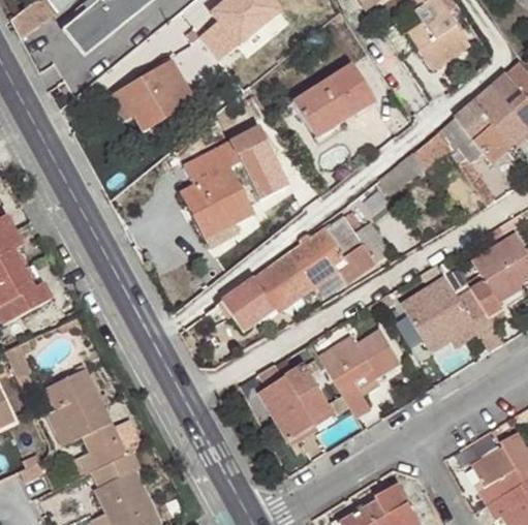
[(34,0),(10,21),(20,36),(57,11),(55,8),(64,0),(34,0)]
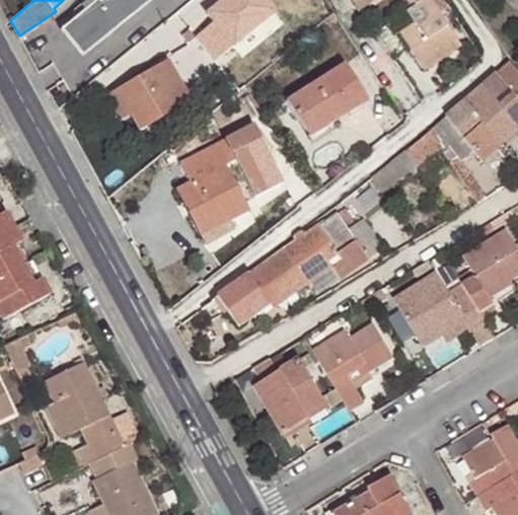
[(90,0),(92,2),(82,10),(62,25),(79,46),(136,0),(90,0)]
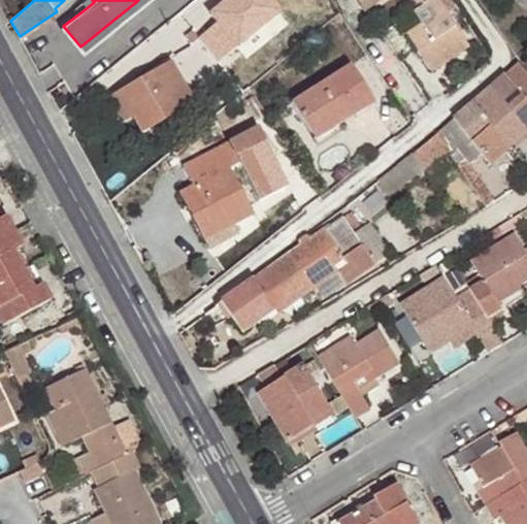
[(94,2),(92,0),(85,0),(78,4),(84,10),(94,2)]
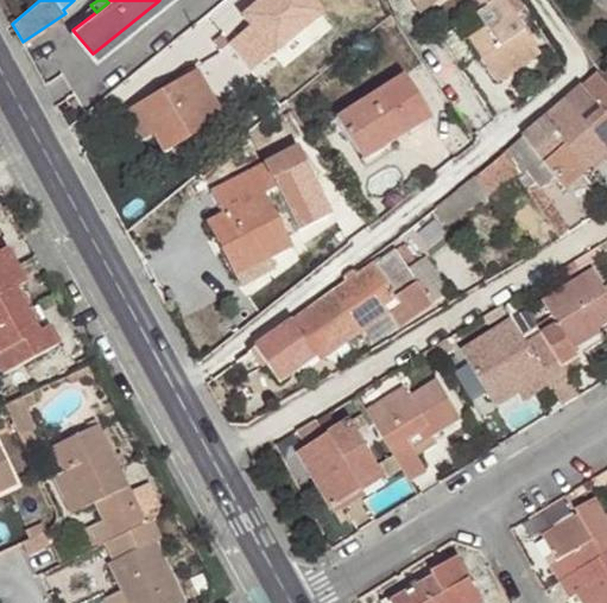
[(255,20),(240,0),(217,0),(195,19),(221,49),(255,20)]
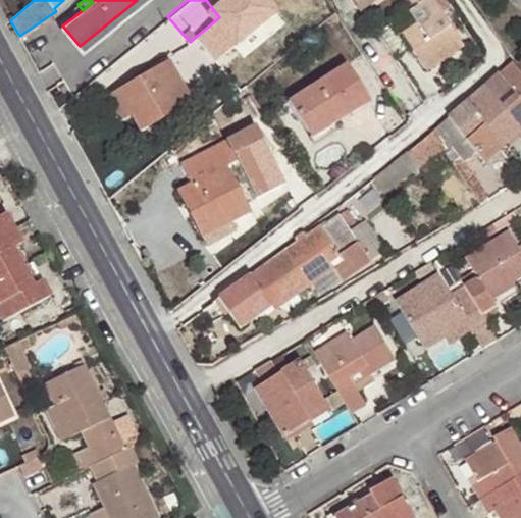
[(419,0),(418,1),(425,12),(401,30),(426,67),(463,41),(434,0),(419,0)]
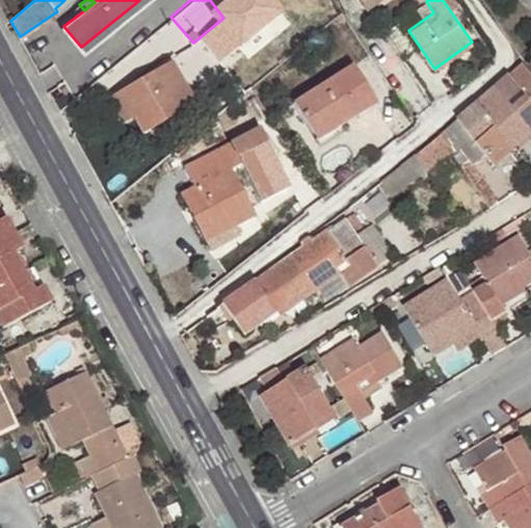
[(127,103),(133,113),(142,131),(195,98),(170,56),(108,95),(116,109),(127,103)]
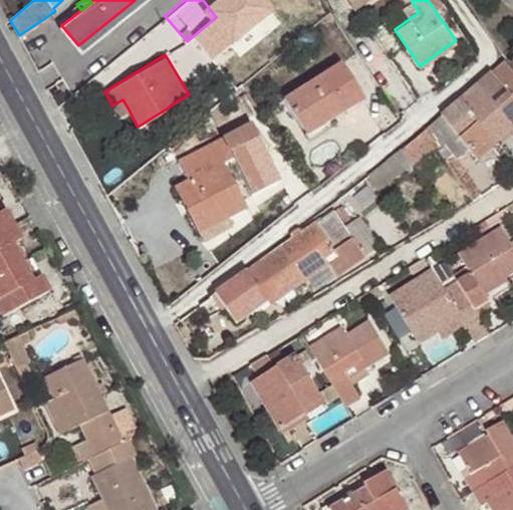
[(512,68),(504,59),(491,69),(510,93),(512,90),(512,68)]
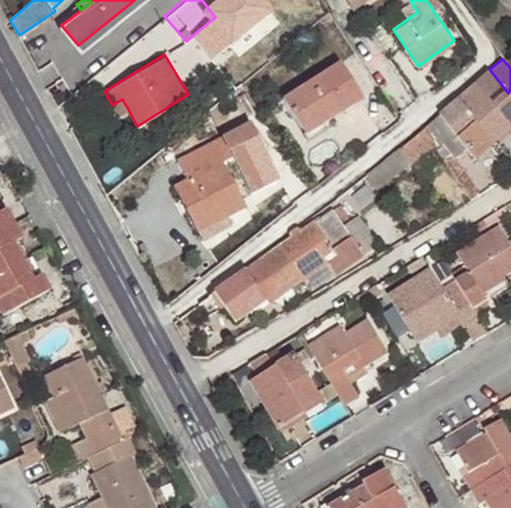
[(284,94),(306,131),(362,96),(339,60),(284,94)]
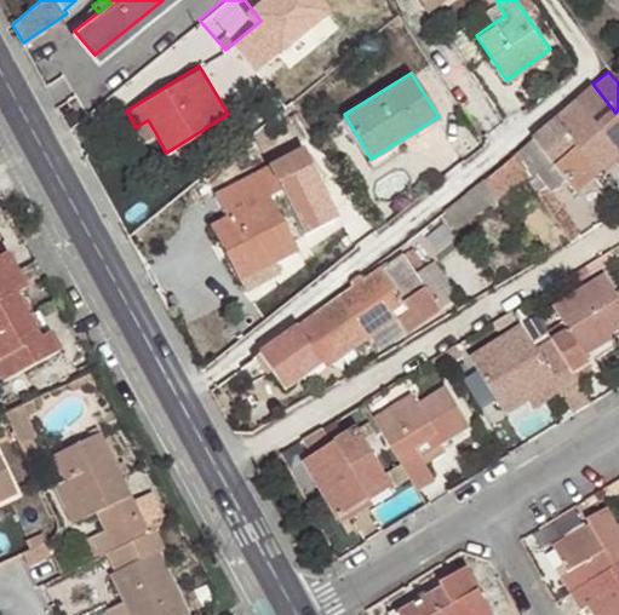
[(618,151),(618,149),(618,116),(615,113),(592,84),(575,99),(618,151)]
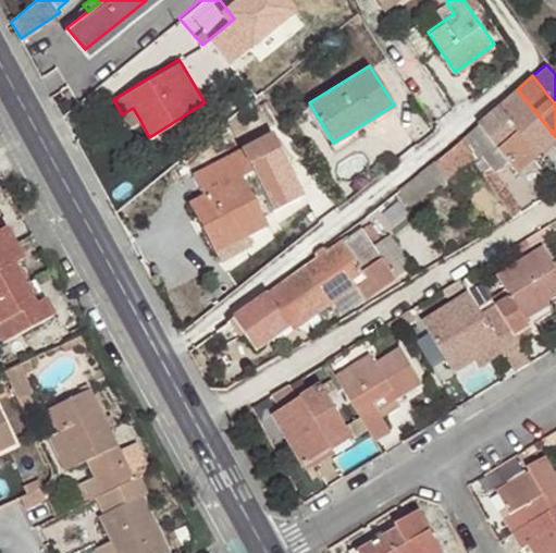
[(555,136),(517,89),(497,106),(534,154),(555,136)]
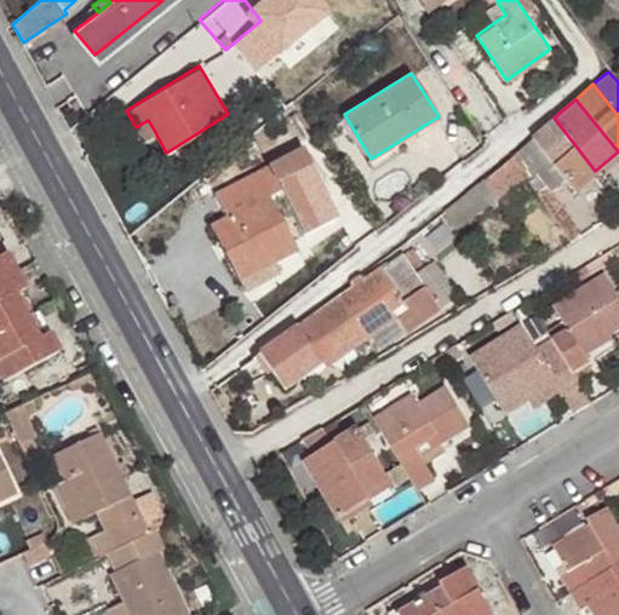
[(554,118),(517,148),(548,187),(563,176),(574,189),(595,171),(554,118)]
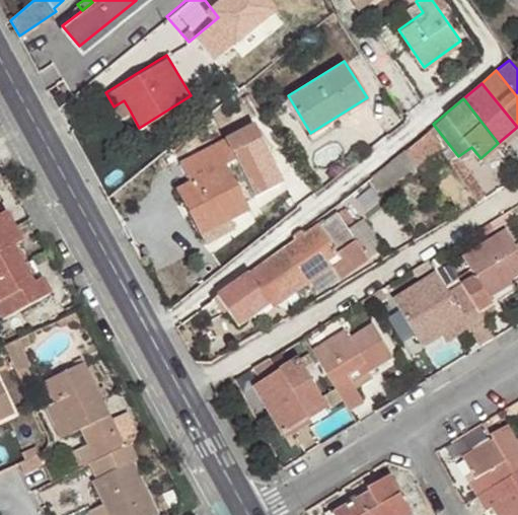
[(120,118),(130,111),(124,100),(114,106),(120,118)]
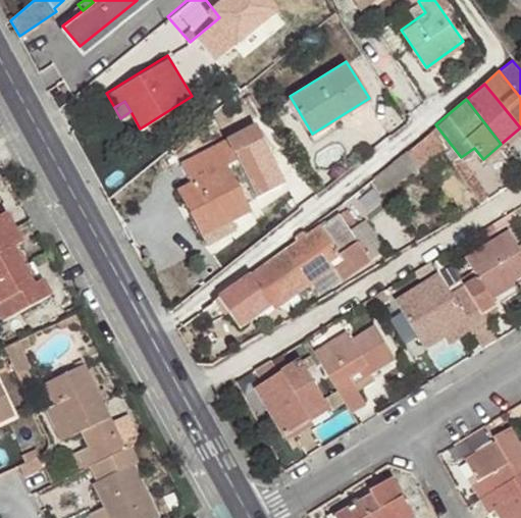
[(194,200),(208,229),(248,208),(224,163),(235,158),(236,159),(264,145),(253,122),(180,159),(191,178),(176,187),(186,205),(194,200)]
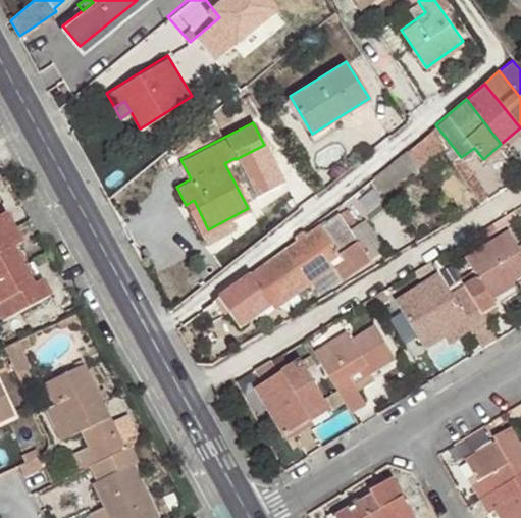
[(461,157),(435,124),(430,127),(444,144),(440,147),(480,197),(487,192),(461,157)]
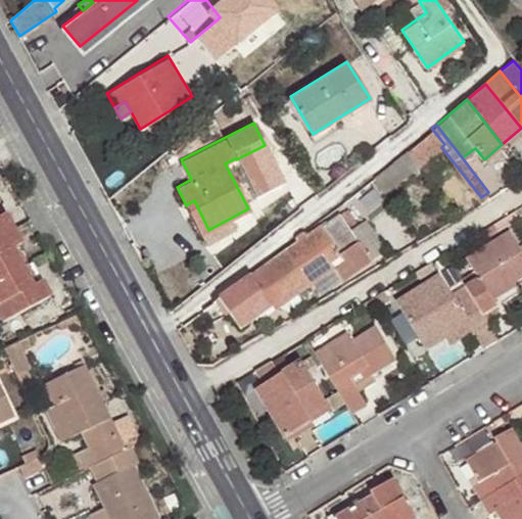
[(419,162),(420,164),(441,147),(444,144),(431,128),(409,147),(419,162)]
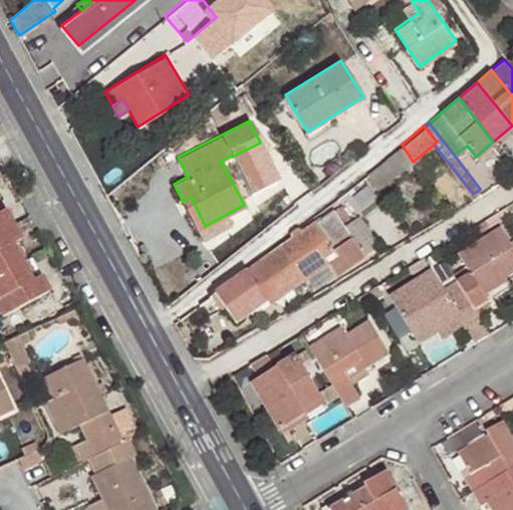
[(260,143),(232,157),(235,164),(264,149),(260,143)]
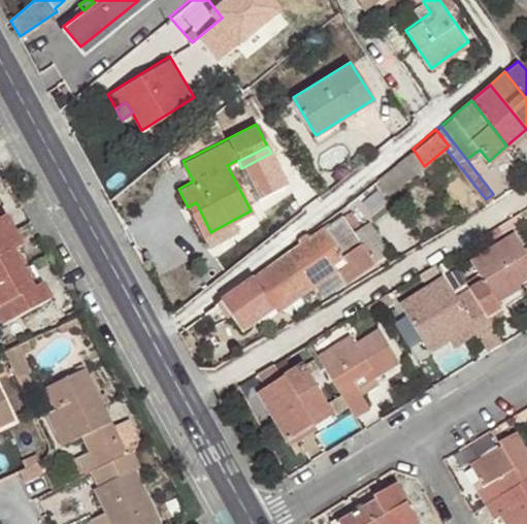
[(423,164),(413,149),(399,160),(409,173),(423,164)]
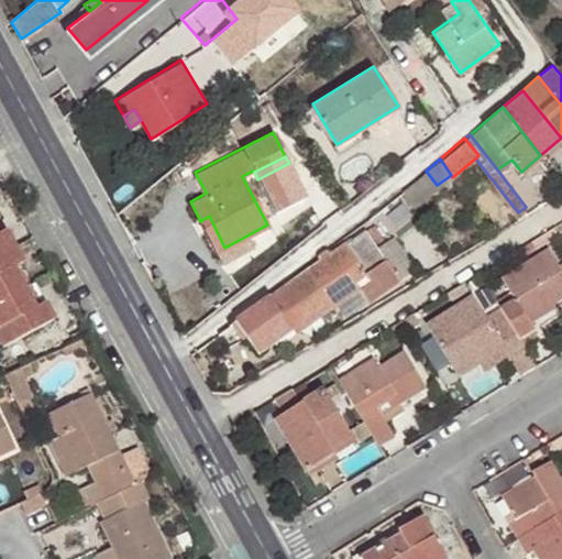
[(217,252),(224,248),(209,216),(200,221),(217,252)]
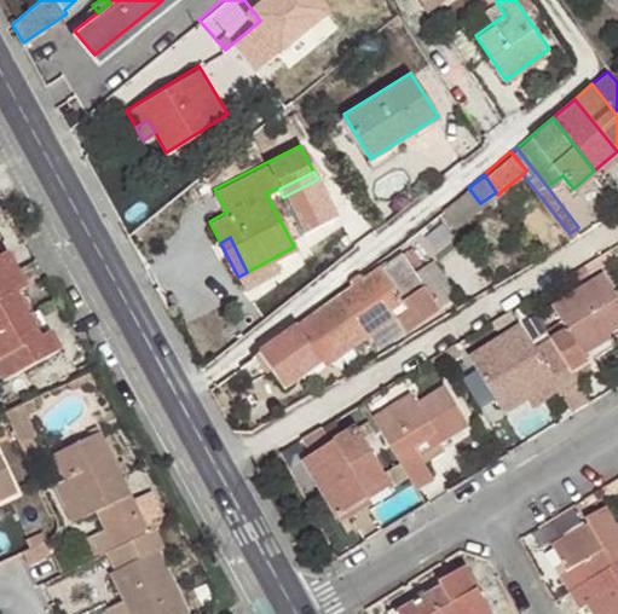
[(410,244),(399,250),(411,266),(420,259),(410,244)]
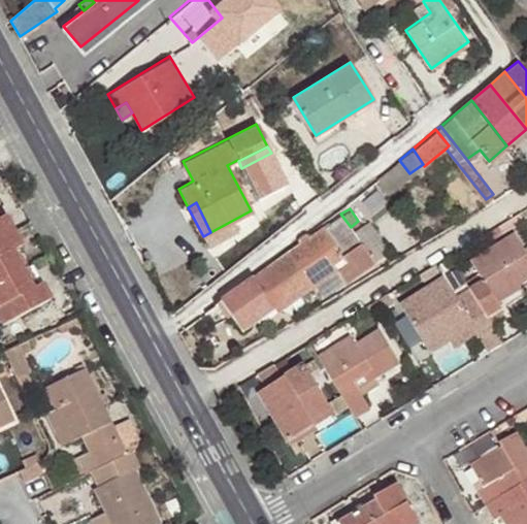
[(0,316),(3,322),(52,295),(42,281),(33,285),(12,248),(22,242),(5,213),(0,215),(0,316)]
